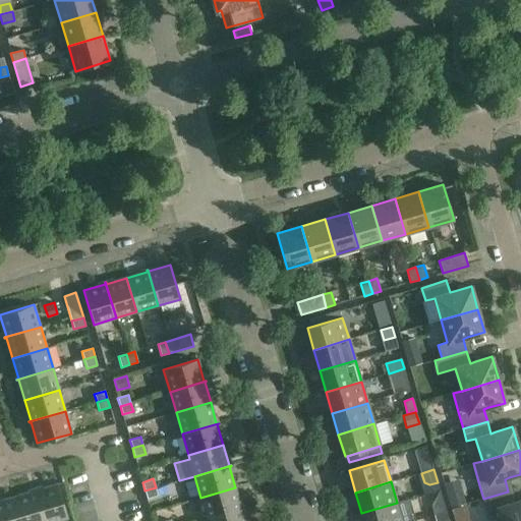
[(35,488),(44,520),(58,520),(67,519),(57,484),(36,490),(36,488),(35,488)]
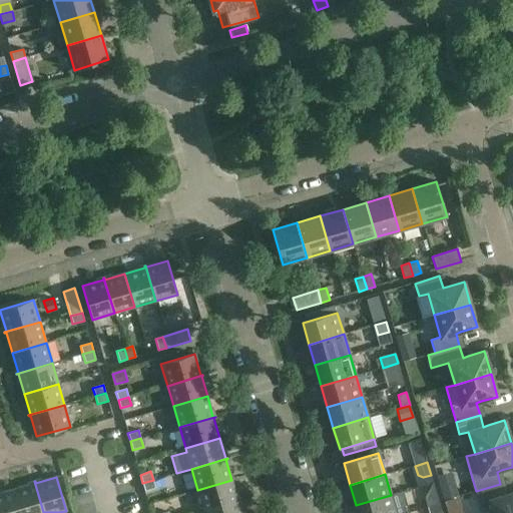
[(153,480),(142,483),(144,491),(155,488),(153,480)]
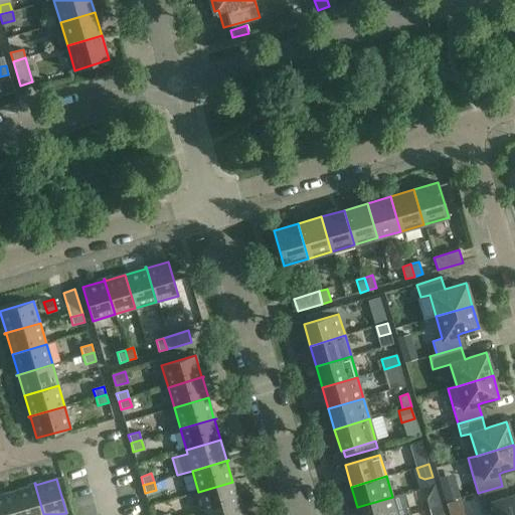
[(238,502),(232,482),(198,492),(204,512),(240,502),(240,501),(238,502)]
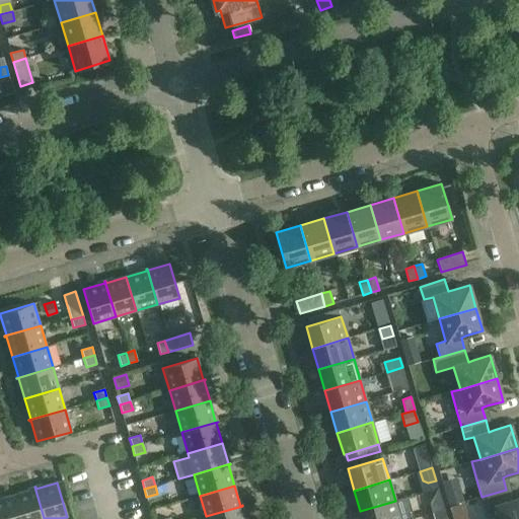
[(21,518),(44,518),(34,487),(34,488),(34,489),(14,495),(21,518)]
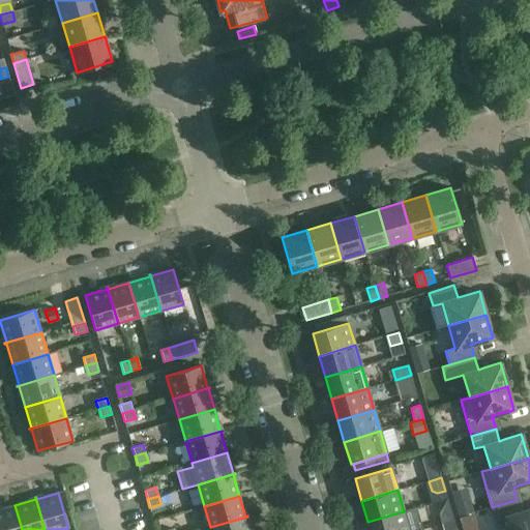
[(517,500),(492,507),(498,528),(508,528),(508,529),(529,529),(529,508),(525,510),(521,512),(517,500)]
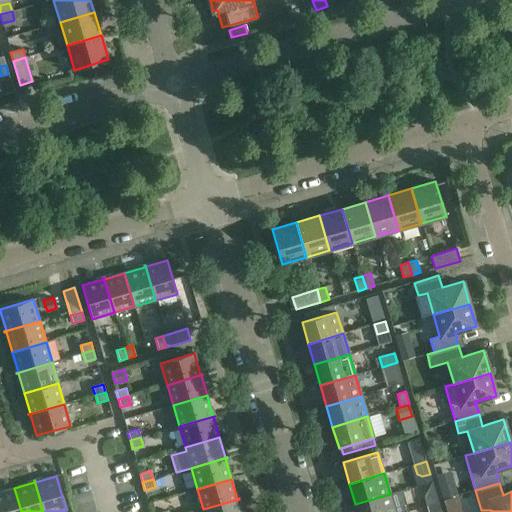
[(454,486),(442,490),(444,498),(457,494),(454,486)]
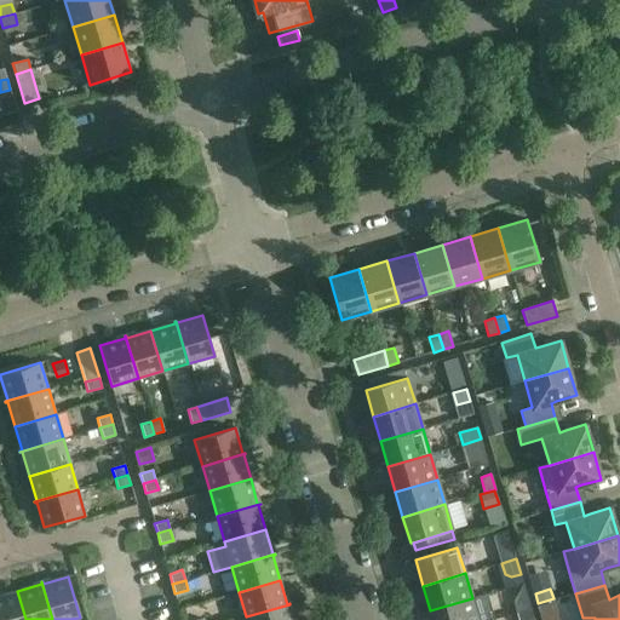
[(0,619),(26,619),(17,591),(0,596),(0,619)]
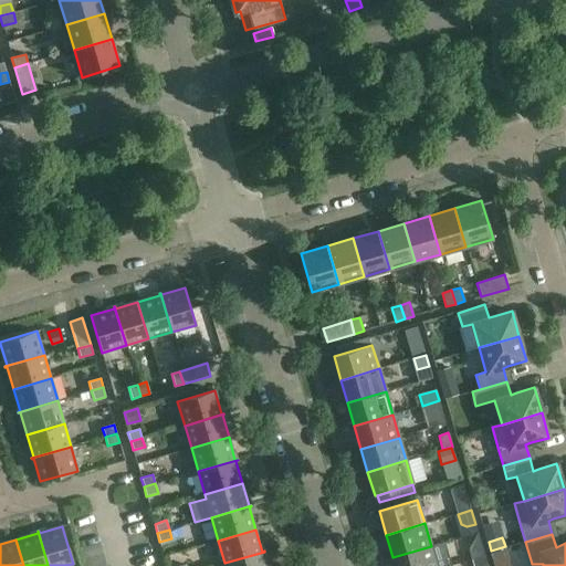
[(471,559),(475,558),(484,555),(480,541),(472,543),(469,549),(471,559)]
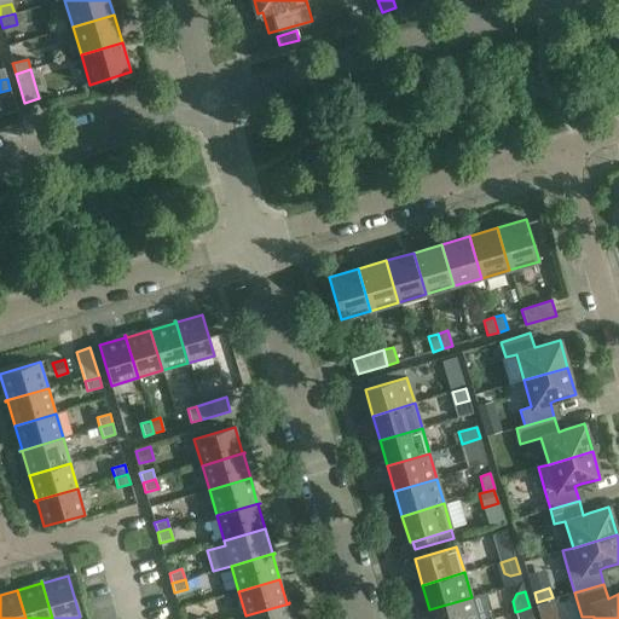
[(485,594),(472,597),(429,609),(432,618),(490,618),(492,618),(485,594)]
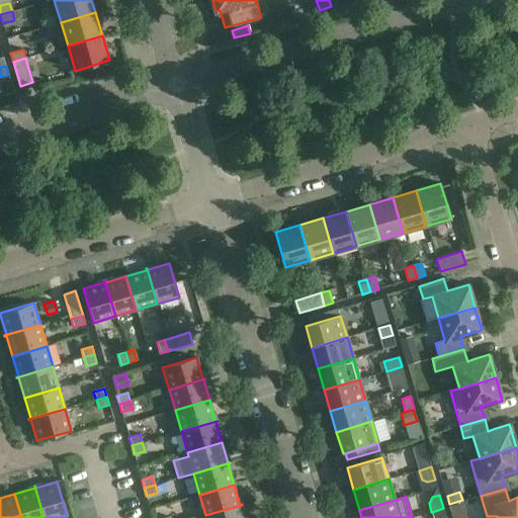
[(466,517),(461,502),(448,506),(451,517),(466,517)]
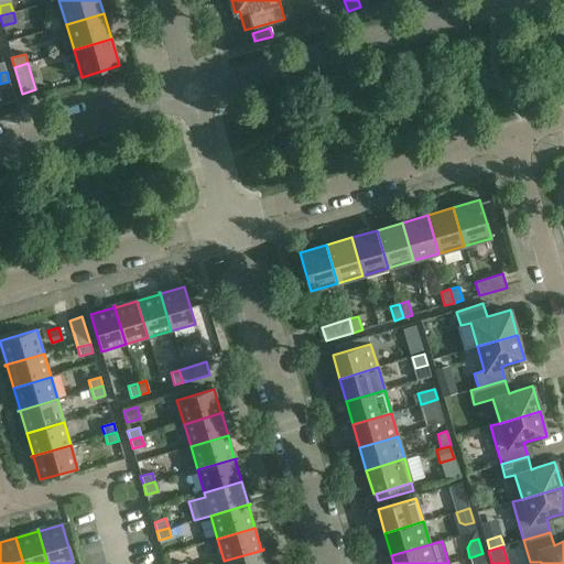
[(263,551),(263,550),(224,561),(225,563),(264,563),(261,551),(263,551)]
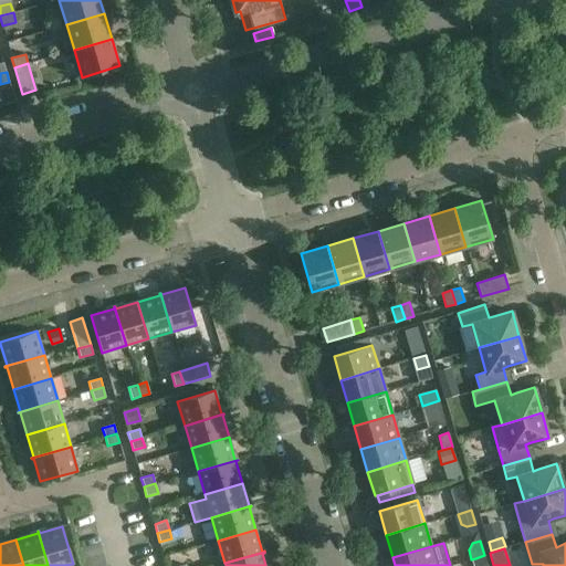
[(475,558),(477,565),(488,565),(484,555),(475,558)]
